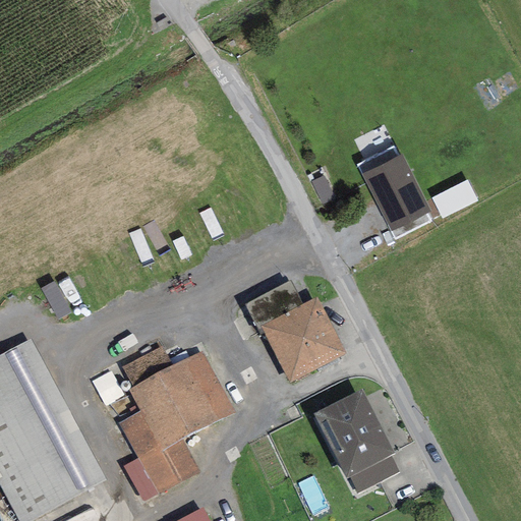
[(393,147),(356,165),(361,175),(398,157),(393,147)]
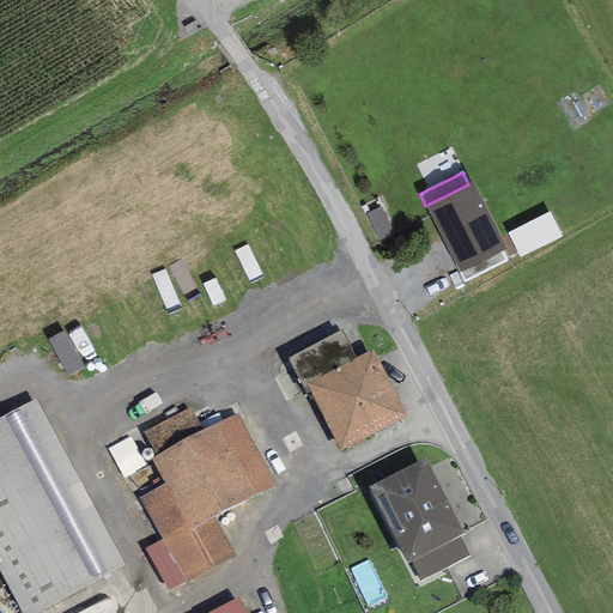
[(472,182),(468,184),(425,206),(459,272),(465,283),(507,262),(502,252),(507,249),(472,182)]
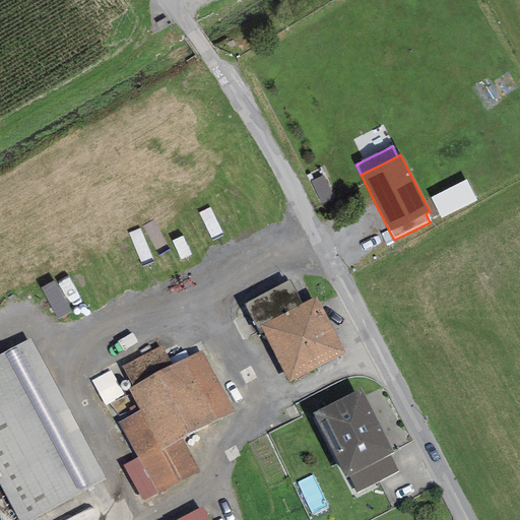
[(323,176),(310,182),(324,208),(336,202),(323,176)]
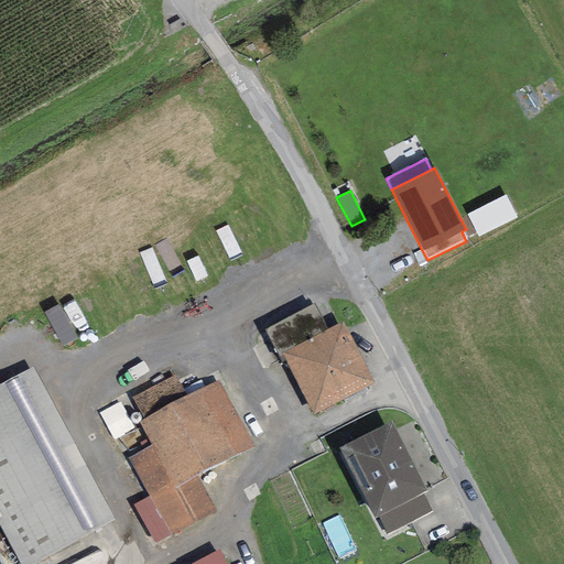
[(506,194),(467,215),(478,237),(518,218),(506,194)]
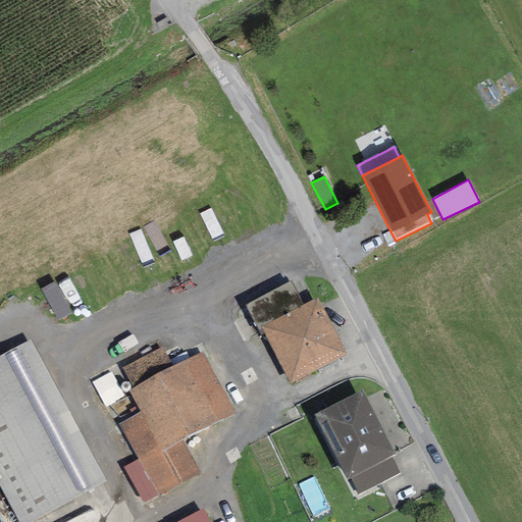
[(261,327),(303,306),(290,281),(245,305),(261,335),(265,333),(261,327)]
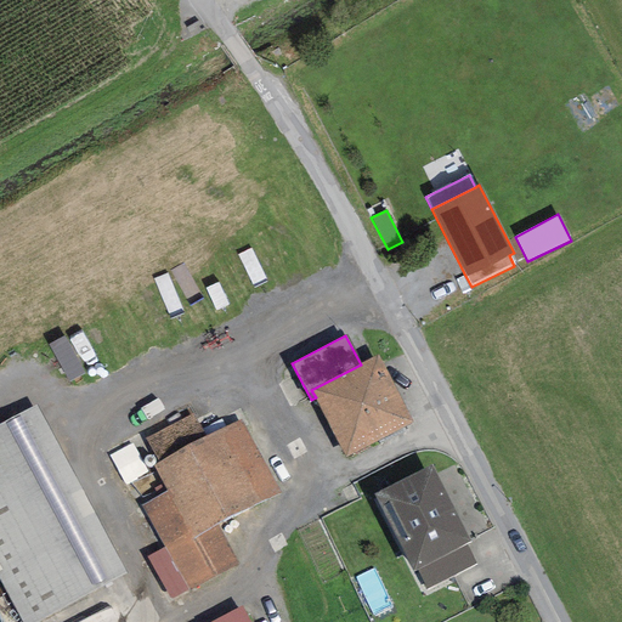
[(361,365),(311,390),(316,397),(346,458),(413,424),(378,356),(361,365)]
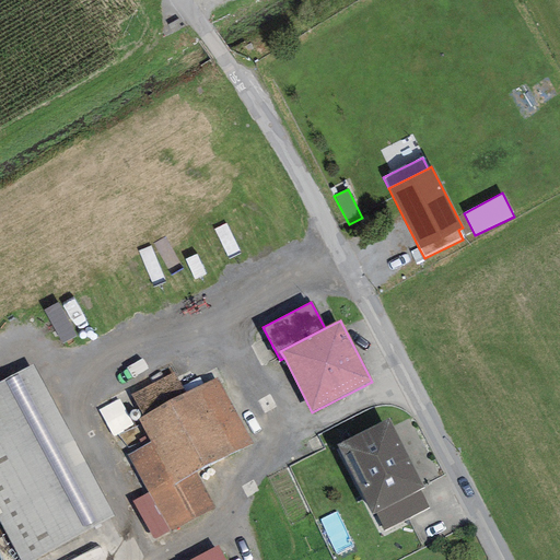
[(33,366),(0,383),(0,510),(2,513),(0,514),(0,522),(21,559),(37,559),(113,518),(33,366)]
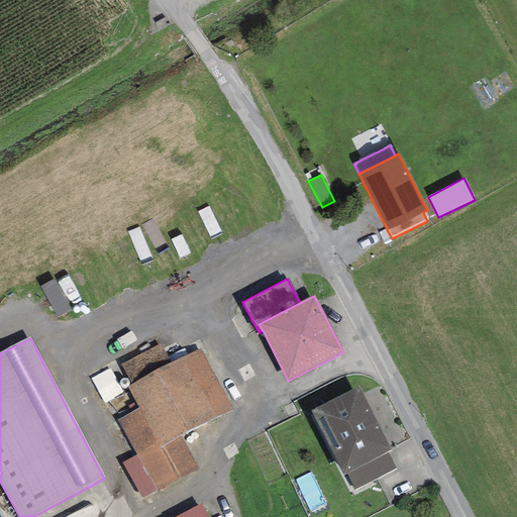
[(160,344),(122,364),(133,385),(129,387),(139,408),(117,419),(136,455),(122,462),(142,500),(199,471),(180,435),(231,408),(200,349),(171,365),(160,344)]
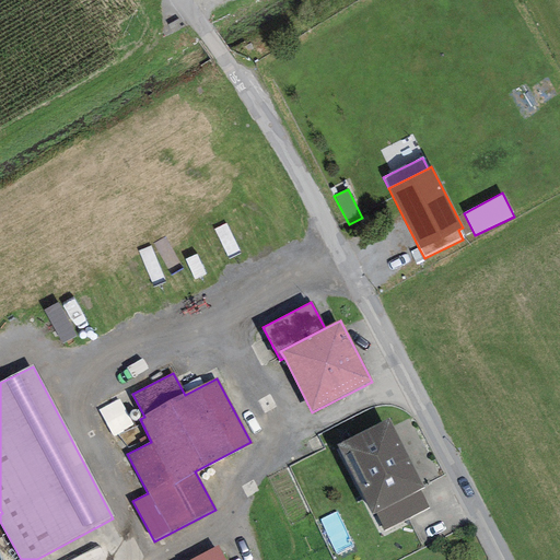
[(388,419),(337,445),(372,515),(375,513),(420,491),(423,489),(388,419)]
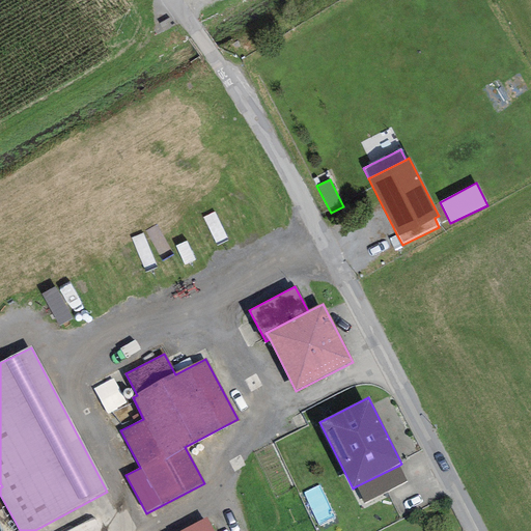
[(407,482),(398,466),(356,486),(364,503),(407,482)]
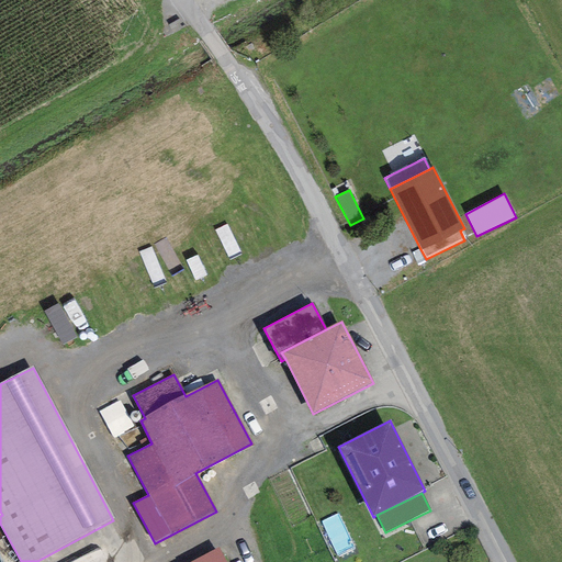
[(226,561),(218,547),(188,561),(226,561)]
